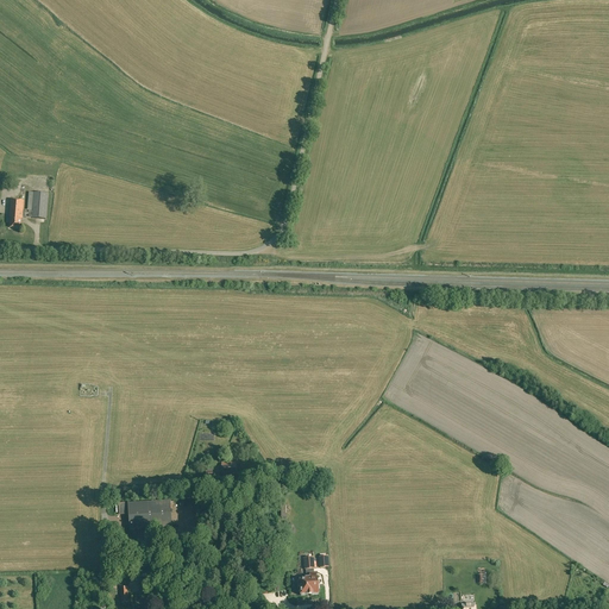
[(10,227),(20,228),(22,219),(23,219),(23,218),(46,219),(48,194),(29,193),(27,211),(23,209),(24,201),(11,200),(10,218),(11,218),(10,227)]
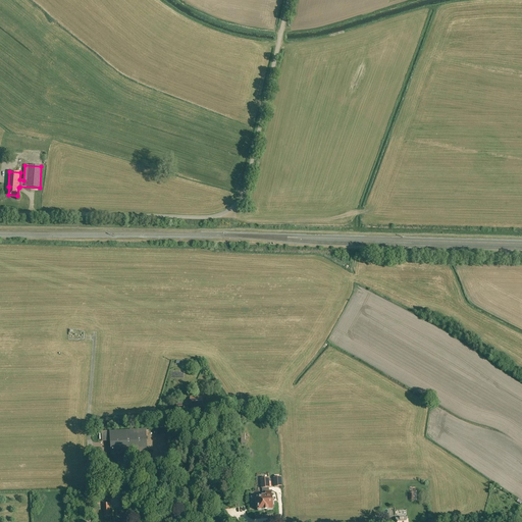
[(190,397),(191,409),(198,408),(198,409),(203,408),(202,396),(190,397)]
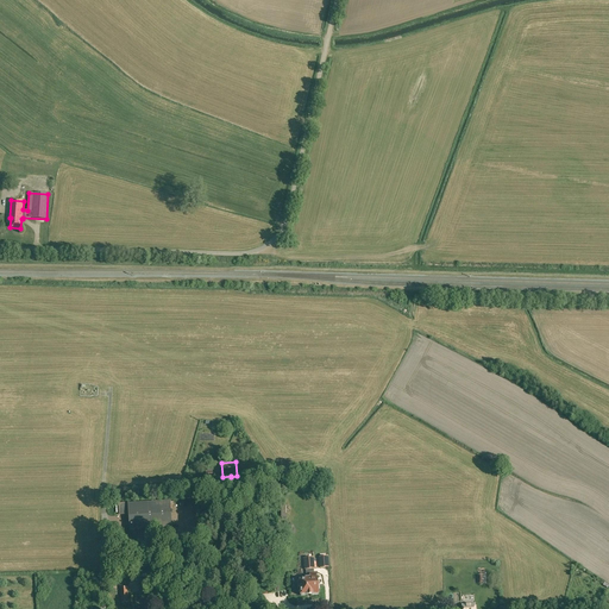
[(199,484),(195,485),(196,494),(199,493),(199,495),(206,494),(205,489),(205,487),(199,488),(199,484)]
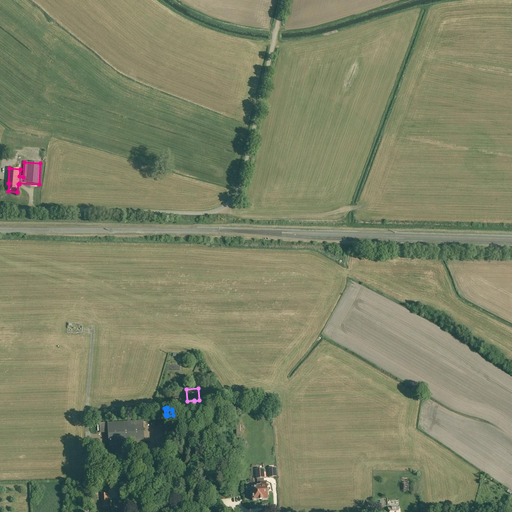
[(108,432),(109,446),(144,443),(143,422),(110,424),(110,423),(99,424),(100,432),(104,431),(104,433),(108,432)]
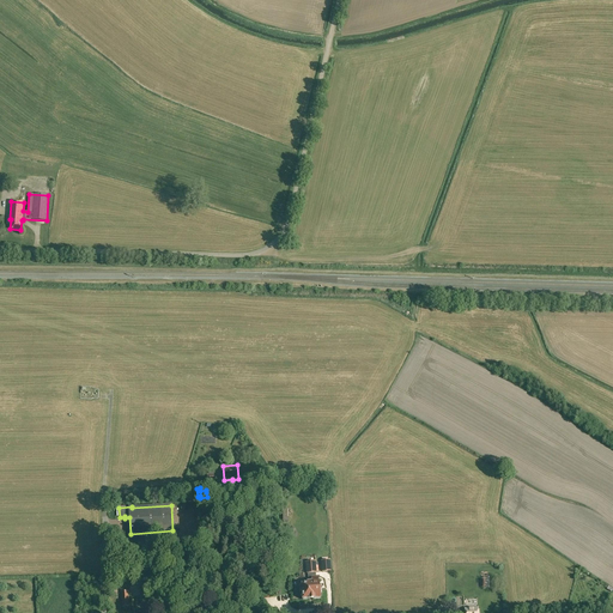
[(321,562),(322,572),(332,571),(331,560),(321,562)]
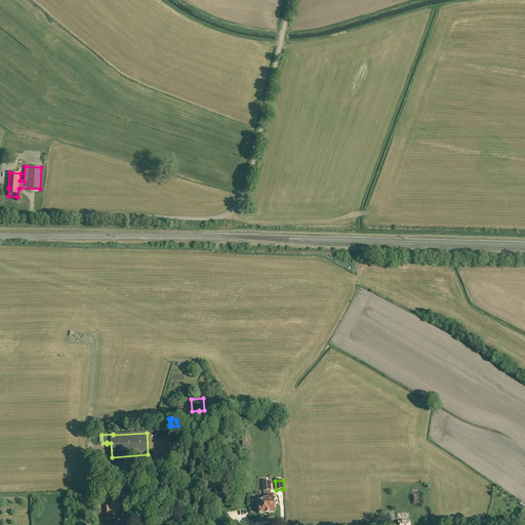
[(258,512),(259,514),(265,514),(270,514),(270,513),(275,513),(273,493),(270,493),(269,491),(271,491),(271,481),(261,482),(263,491),(264,491),(265,498),(264,498),(264,500),(256,501),(257,510),(257,511),(258,512)]
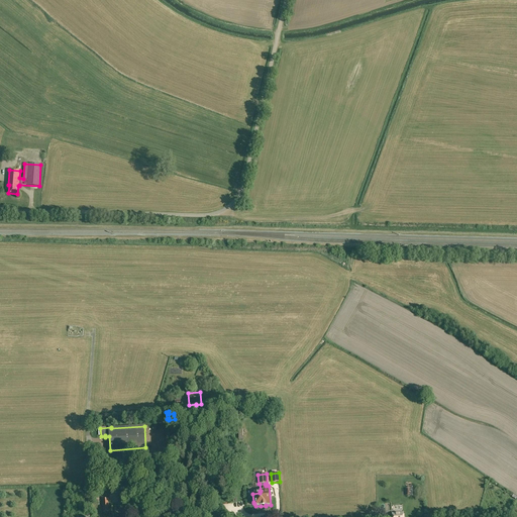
[(118,494),(118,504),(124,504),(124,494),(127,494),(127,491),(119,491),(119,494),(118,494)]
